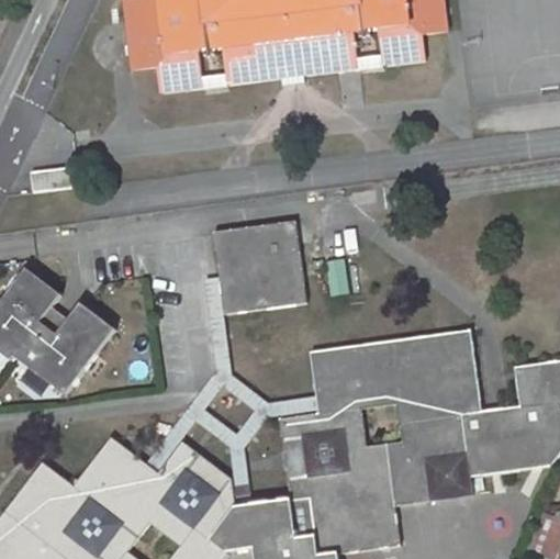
[(122,0),(131,68),(157,65),(159,90),(422,58),(418,33),(446,30),(441,0),(122,0)]
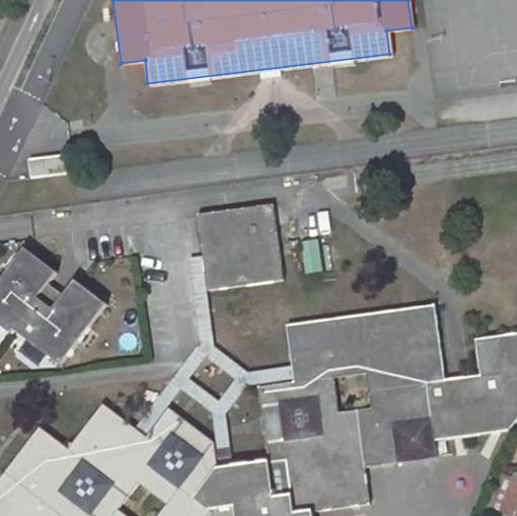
[(71,152),(27,157),(30,175),(73,170),(71,152)]
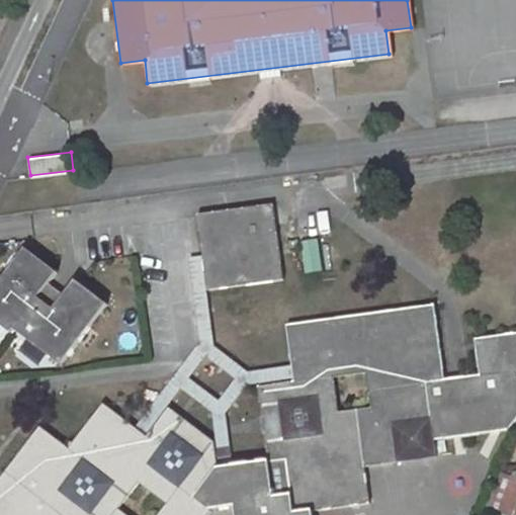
[(272,201),(197,212),(206,288),(282,277),(272,201)]
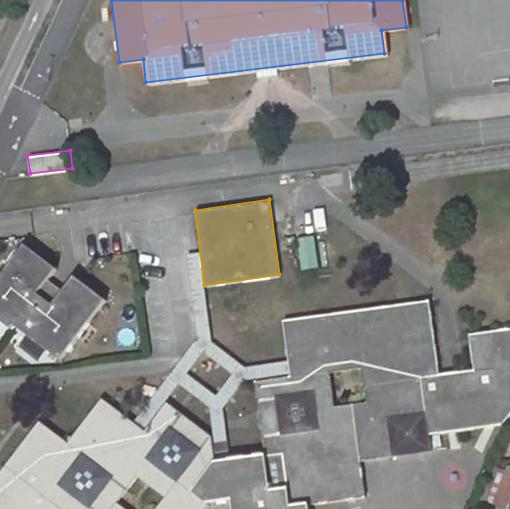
[(315,234),(298,235),(300,267),(317,265),(315,234)]
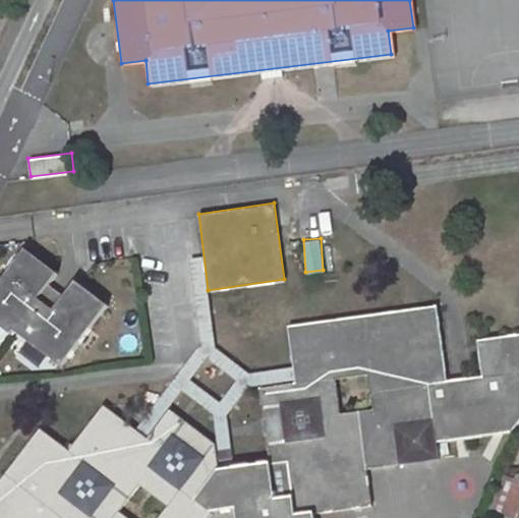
[(62,295),(47,283),(56,272),(23,247),(0,278),(0,327),(8,333),(13,328),(60,364),(106,303),(73,279),(62,295)]
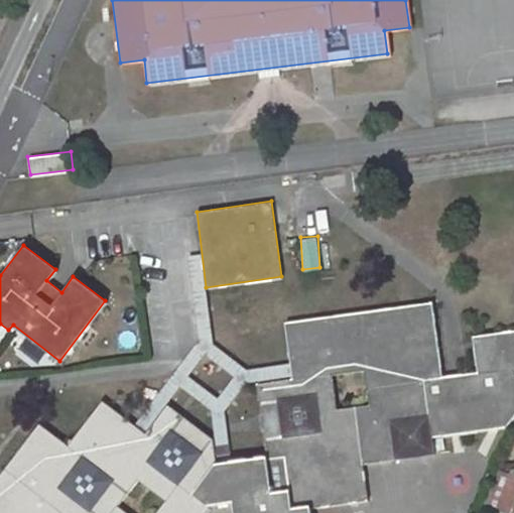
[(0,512),(203,512),(210,505),(233,502),(234,512),(311,512),(310,505),(367,498),(362,462),(357,423),(428,413),(430,435),(505,424),(513,414),(513,328),(472,335),(478,372),(441,376),(431,301),(285,322),(292,378),(256,383),(267,457),(216,464),(213,436),(166,403),(144,431),(102,399),(68,443),(39,422),(0,473),(0,512)]
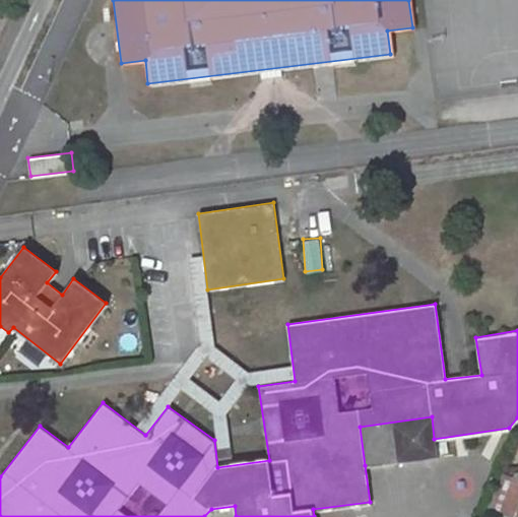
[(432,416),(360,427),(365,465),(437,456),(434,439),(432,416)]
